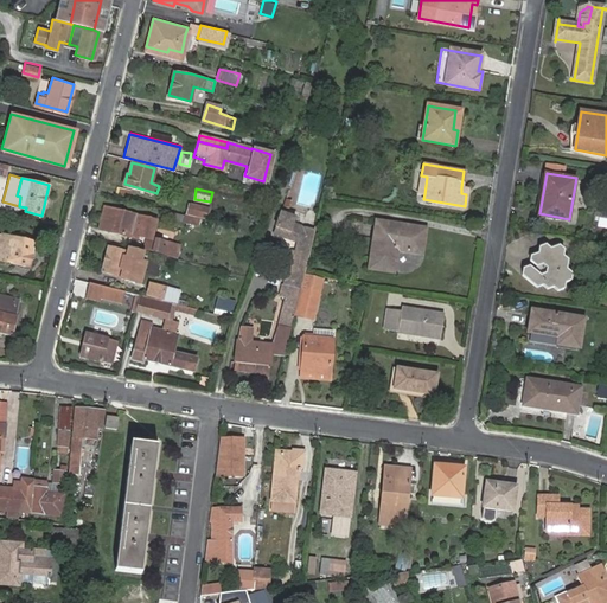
[(192,203),(190,212),(208,217),(210,207),(192,203)]
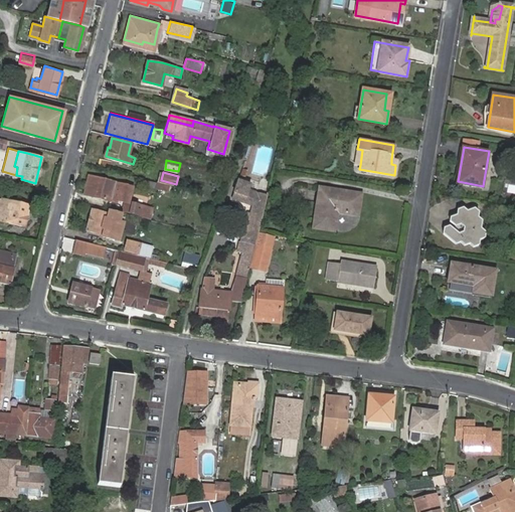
[(117,199),(118,196),(122,182),(90,173),(86,191),(117,199)]
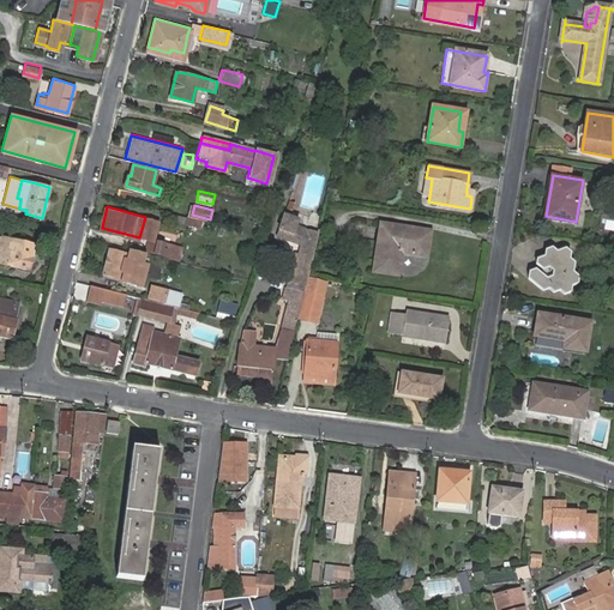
[(314,251),(319,233),(307,229),(307,228),(298,224),(299,218),(283,215),(277,236),(302,242),(301,247),(304,248),(314,251)]
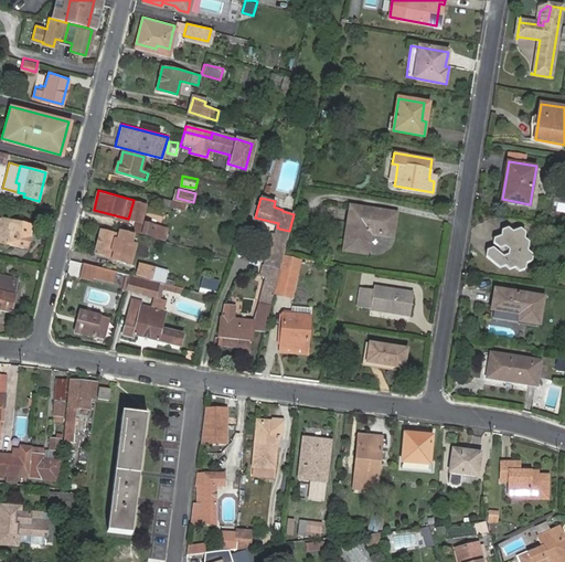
[(393,231),(396,208),(373,204),(372,210),(364,209),(365,202),(350,200),(342,244),(366,248),(370,228),(393,231)]
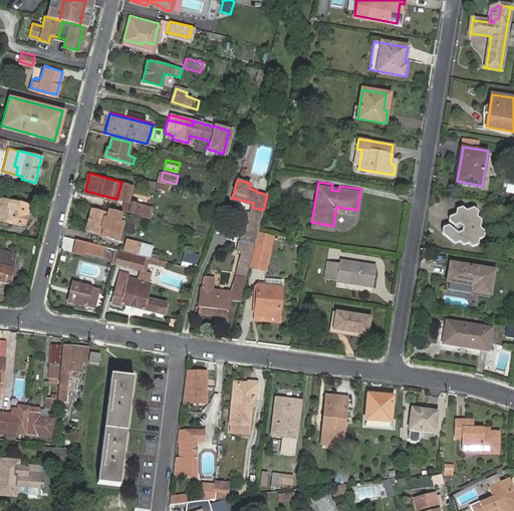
[(21,213),(24,202),(0,196),(0,218),(23,224),(26,213),(21,213)]
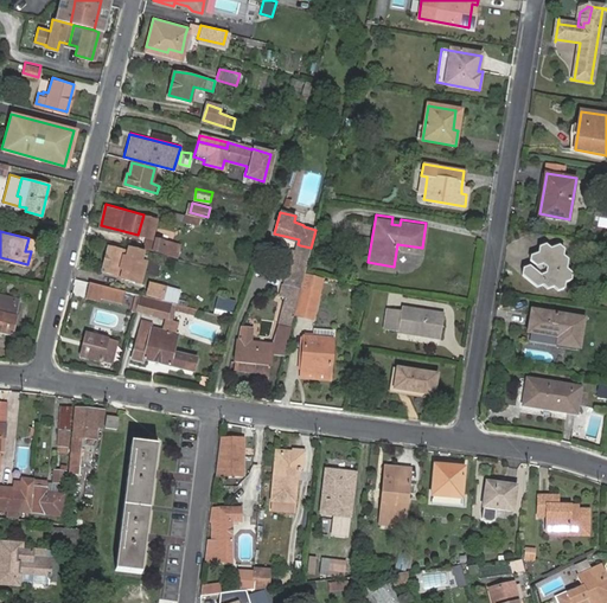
[(145,247),(177,255),(179,245),(171,243),(171,241),(148,235),(145,247)]
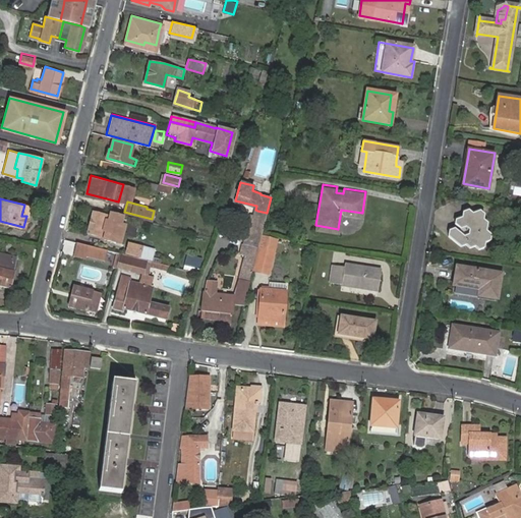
[(122,213),(111,210),(109,214),(93,210),(87,230),(107,236),(107,237),(115,240),(120,223),(122,213)]
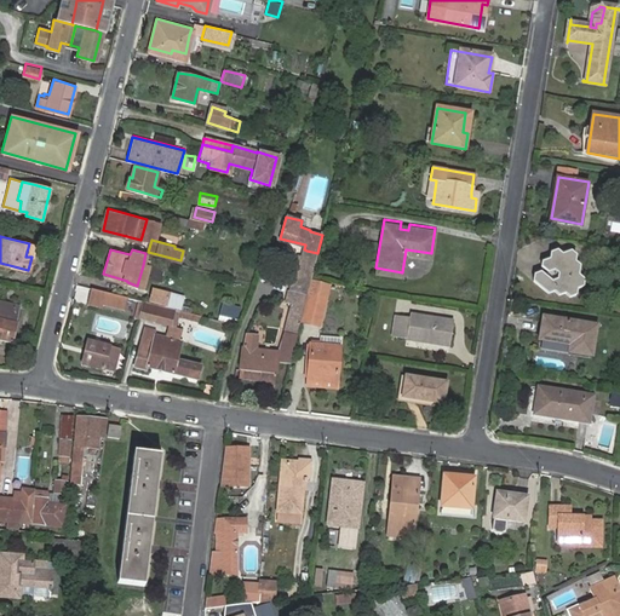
[(579,287),(584,286),(585,278),(580,274),(581,264),(577,262),(578,254),(572,249),(563,253),(558,249),(552,251),(552,258),(544,262),(544,266),(549,272),(549,276),(543,270),(535,274),(535,278),(549,292),(557,289),(560,294),(567,292),(570,295),(578,293),(579,287)]
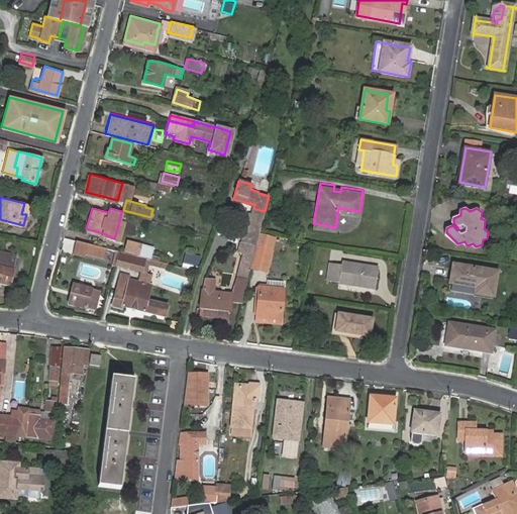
[(255,209),(250,230),(260,232),(260,230),(265,211),(255,209)]
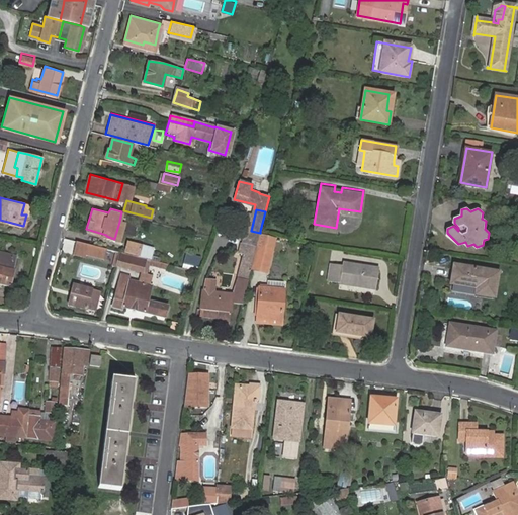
[(118,240),(123,223),(119,222),(114,239),(118,240)]
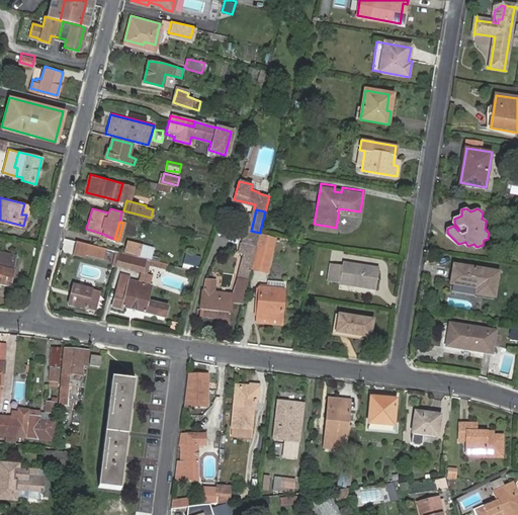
[(244,241),(257,245),(260,233),(251,231),(247,230),(244,241)]
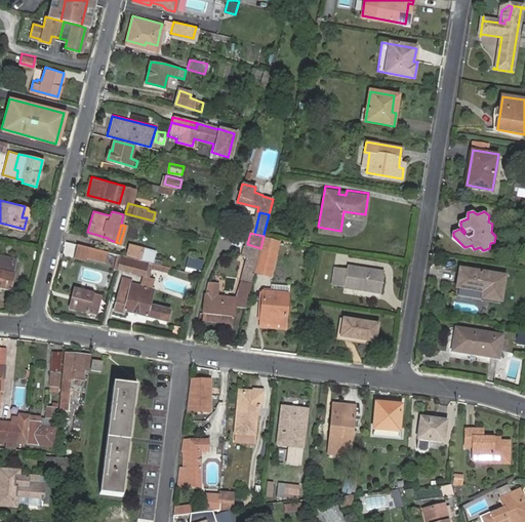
[(281,238),(264,234),(264,236),(260,248),(255,271),(272,275),(281,238)]
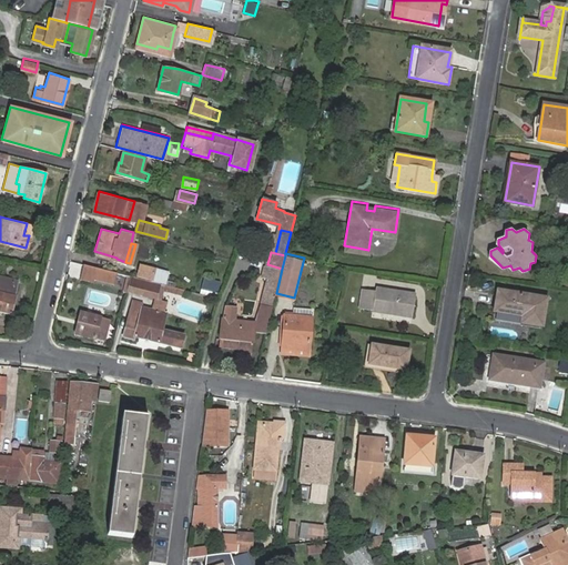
[(81,261),(78,274),(112,283),(115,270),(81,261)]
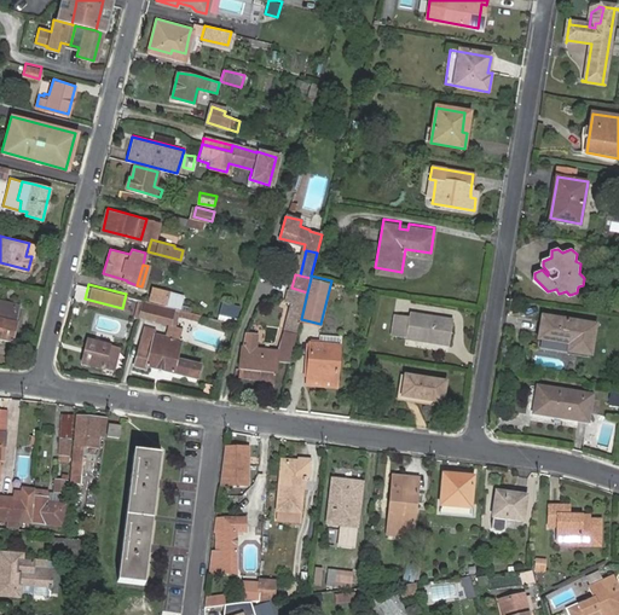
[(167,293),(152,288),(149,300),(162,303),(163,305),(167,293)]
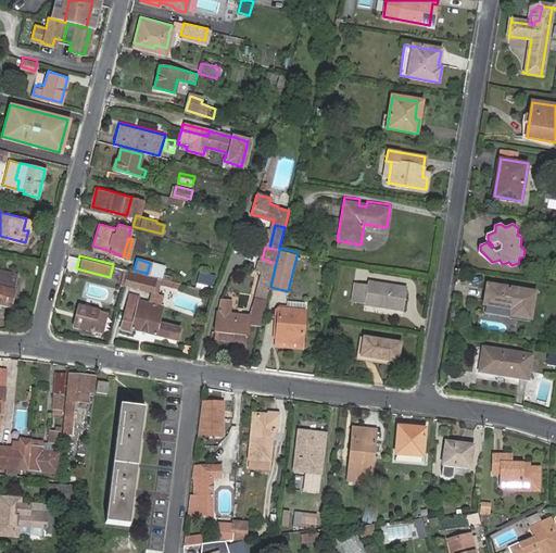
[(248,323),(261,324),(270,287),(276,263),(262,259),(262,260),(261,260),(258,271),(264,272),(257,296),(248,315),(228,313),(229,301),(219,300),(217,312),(216,312),(215,330),(234,332),(234,341),(247,342),(248,323)]
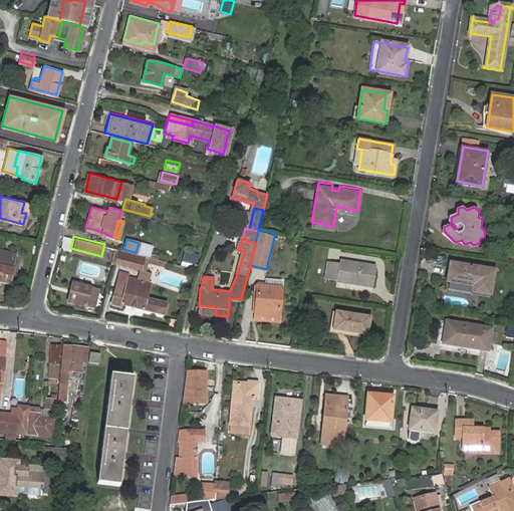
[(149,257),(152,246),(139,243),(136,253),(135,252),(135,254),(147,257),(149,257)]
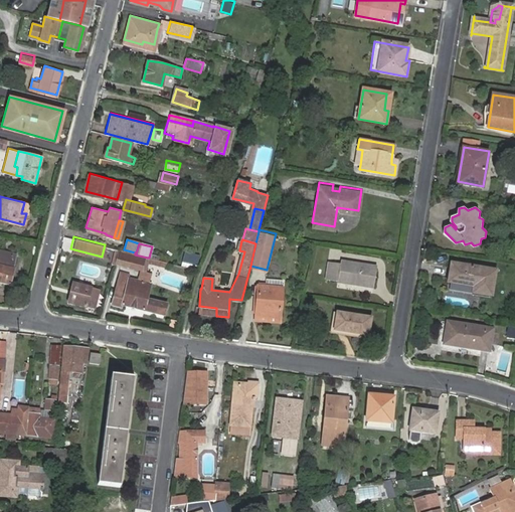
[(0,248),(0,280),(11,283),(15,268),(14,268),(17,252),(0,248)]
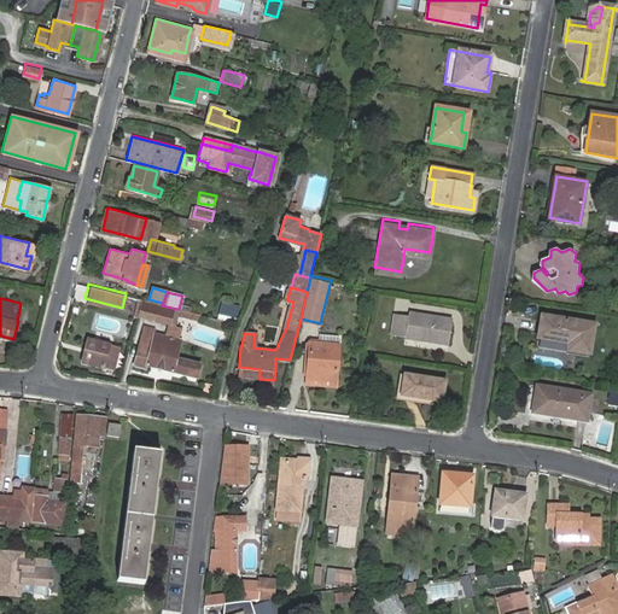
[(220,304),(219,311),(237,315),(239,304),(227,300),(226,307),(220,304)]
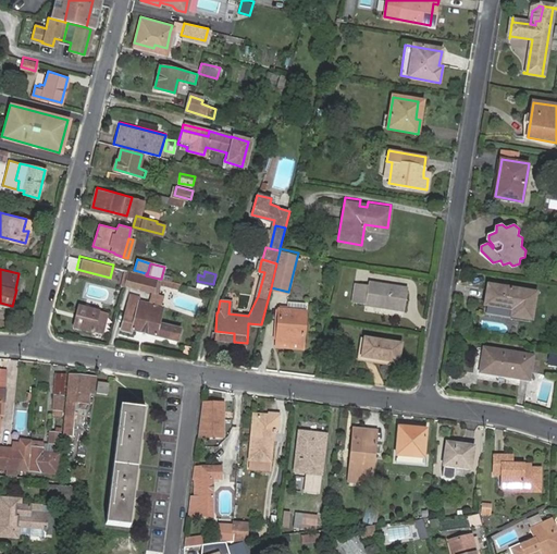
[(130,284),(143,287),(146,278),(128,272),(125,284),(128,285),(130,284)]
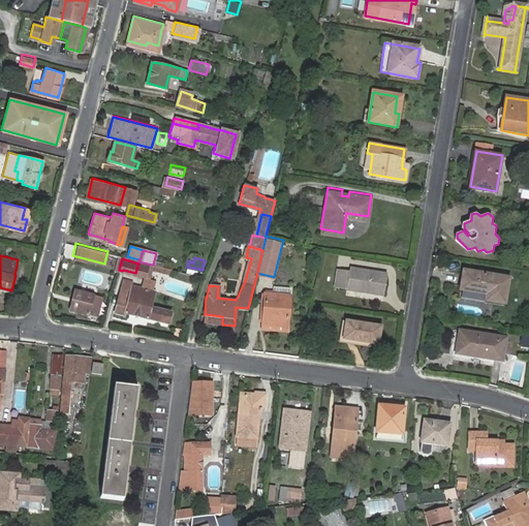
[(138,264),(135,273),(152,278),(156,266),(153,265),(151,265),(138,261),(138,264)]
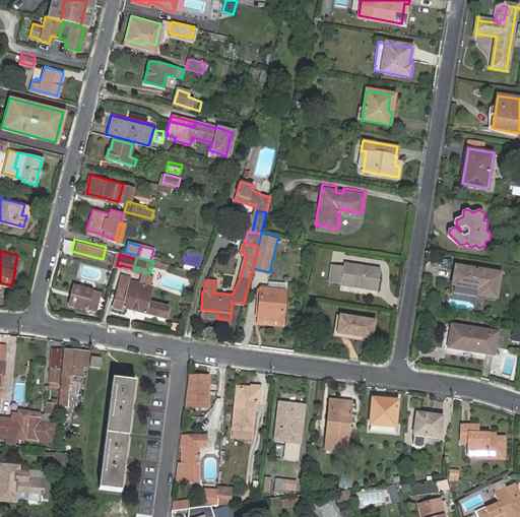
[(354,282),(354,284),(377,288),(380,267),(344,261),(343,266),(333,264),(330,279),(341,281),(340,282),(347,283),(348,281),(354,282)]
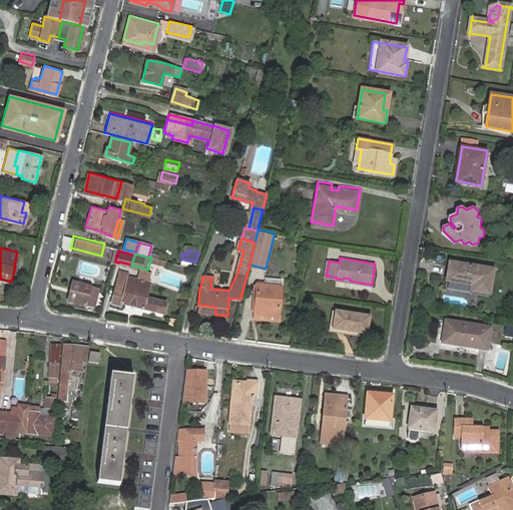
[(449,262),(445,286),(489,294),(493,270),(449,262)]
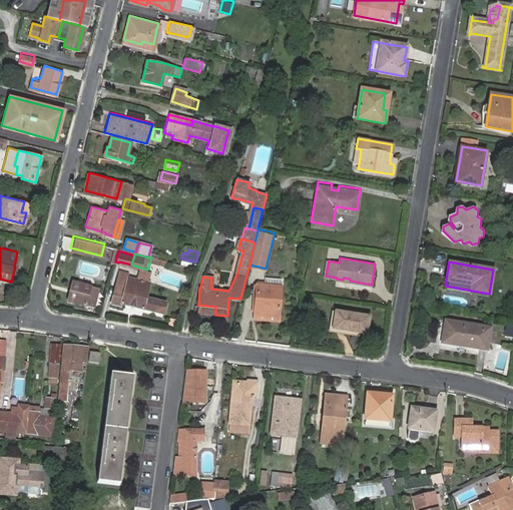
[(121,272),(118,278),(129,281),(131,274),(121,272)]
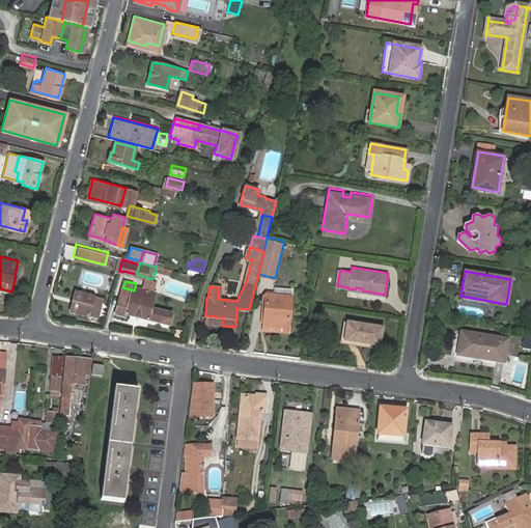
[(122,287),(115,314),(126,317),(128,310),(170,323),(173,310),(154,305),(158,289),(136,283),(134,290),(122,287)]
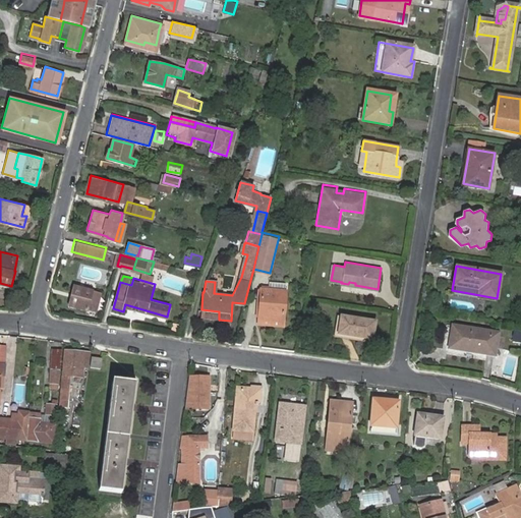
[(74,284),(69,303),(88,308),(91,297),(98,298),(100,291),(74,284)]
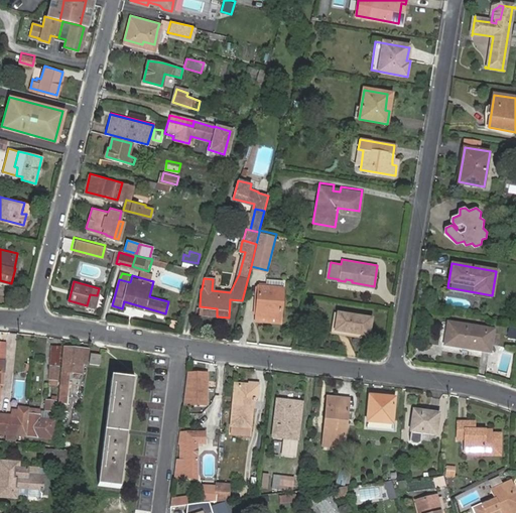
[(258,283),(253,313),(278,317),(283,287),(258,283)]
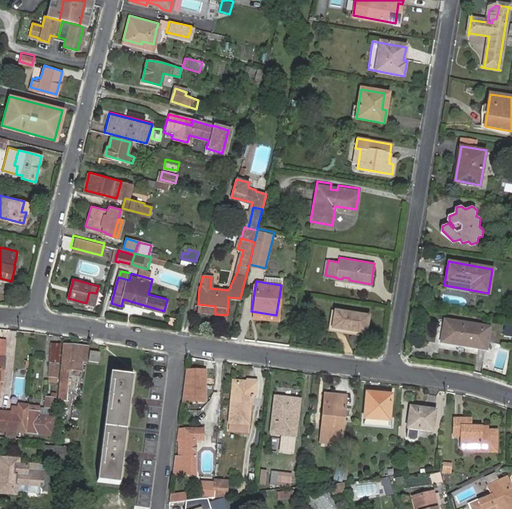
[(335,309),(332,327),(365,332),(369,314),(335,309)]
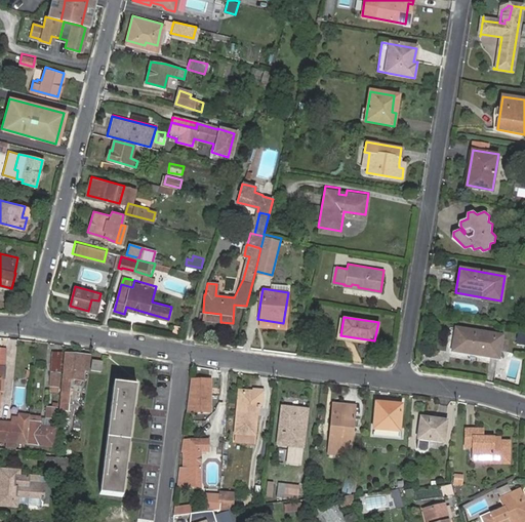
[(456,326),(452,349),(498,357),(502,334),(456,326)]
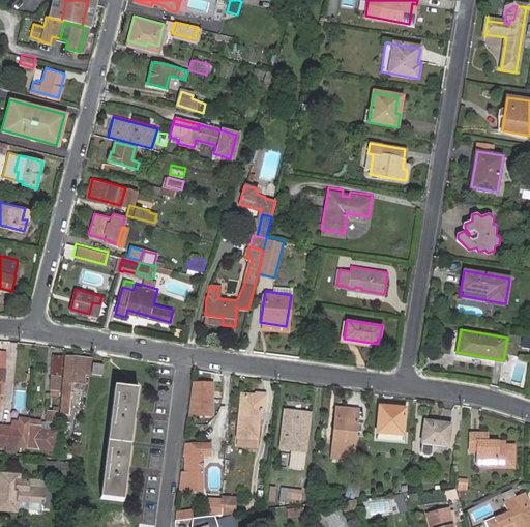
[(520,345),(529,344),(529,332),(520,333),(520,345)]
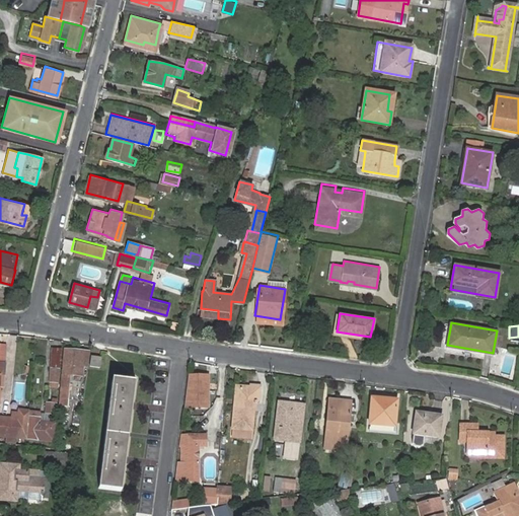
[(88,365),(90,348),(65,347),(63,373),(61,373),(60,390),(61,391),(60,404),(69,406),(70,393),(66,393),(68,373),(82,374),(82,364),(88,365)]
